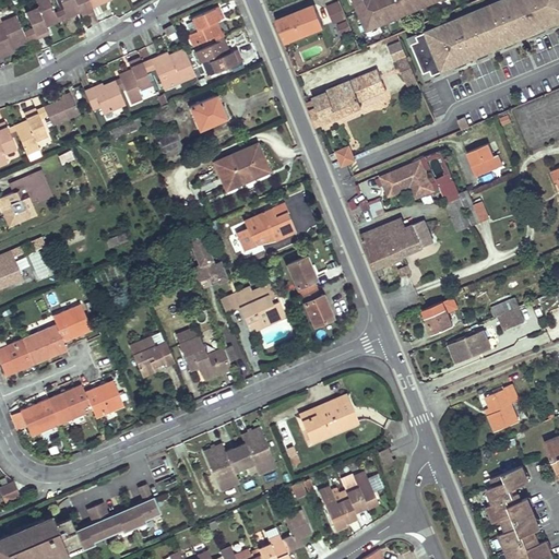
[(55,12),(49,0),(36,0),(39,6),(26,12),(33,28),(37,37),(37,38),(49,33),(47,26),(45,23),(58,18),(55,12)]
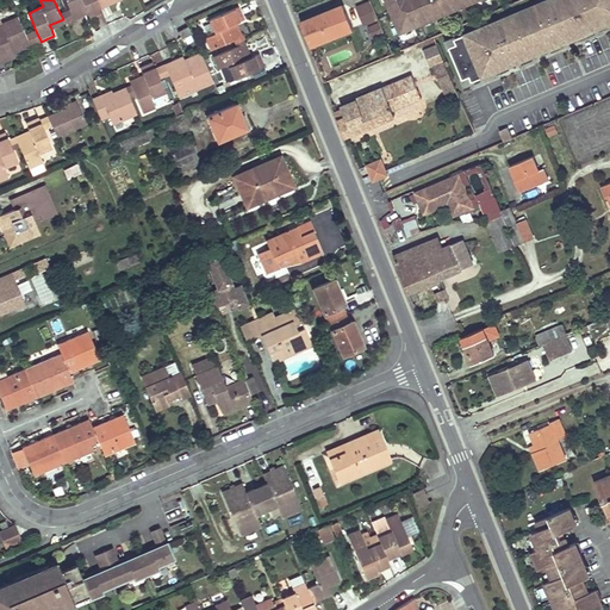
[(98,0),(66,0),(70,10),(73,16),(87,10),(88,13),(91,19),(104,13),(101,7),(98,0)]
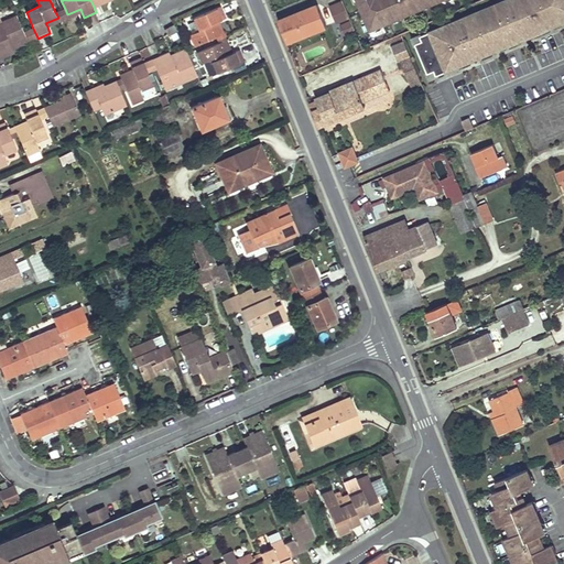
[(336,22),(349,19),(343,0),(342,0),(323,6),(324,12),(333,10),(336,22)]
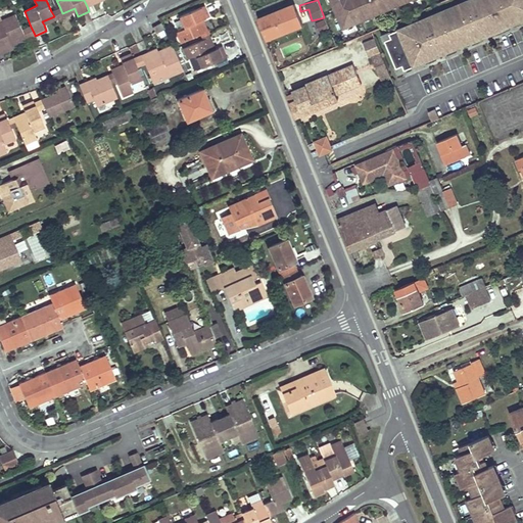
[(329,0),(341,28),(360,19),(359,18),(400,0),(402,0),(403,1),(406,0),(329,0)]
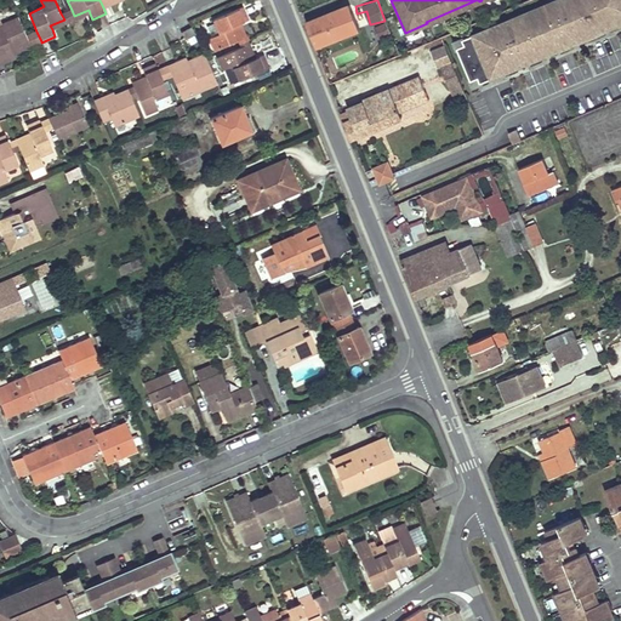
[(620,0),(563,0),(543,9),(542,4),(520,13),(523,17),(513,21),(512,17),(502,21),(505,24),(491,30),(490,26),(465,36),(462,38),(465,43),(457,46),(457,49),(469,77),(471,79),(478,75),(480,81),(483,80),(507,70),(508,69),(507,66),(537,53),(539,57),(541,56),(558,49),(560,47),(559,44),(602,27),(603,30),(605,29),(620,22),(620,0)]
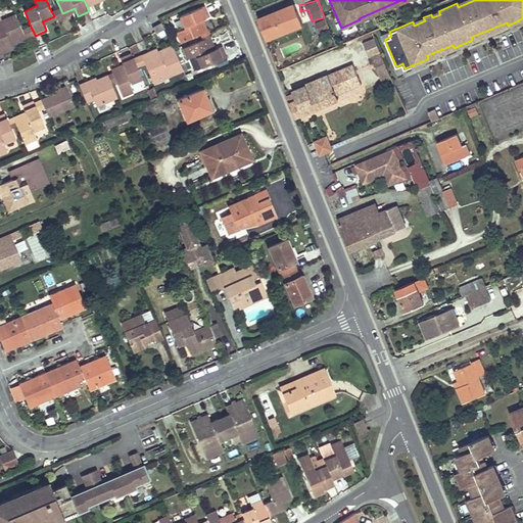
[(303,25),(295,4),(258,18),(268,39),(303,25)]
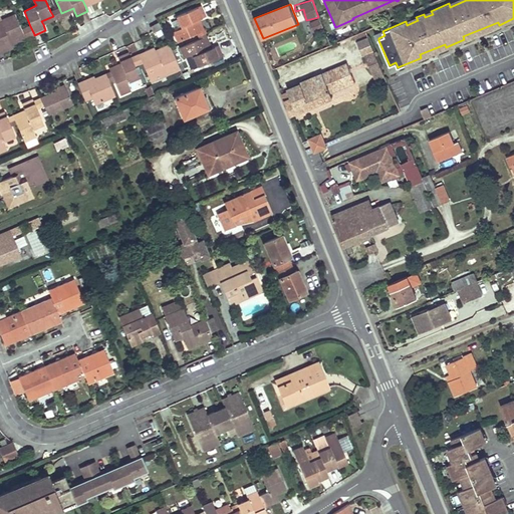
[(206,17),(201,5),(178,15),(183,27),(174,30),(179,42),(197,33),(202,31),(197,20),(200,19),(206,17)]
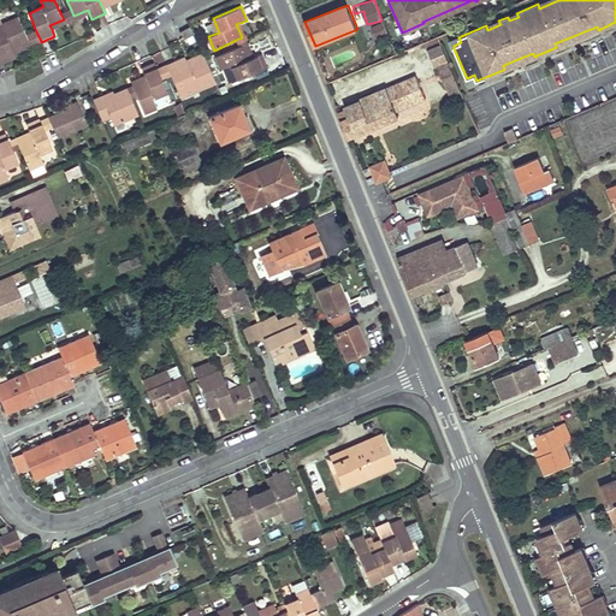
[(89,13),(88,10),(73,16),(71,10),(66,12),(70,21),(89,13)]
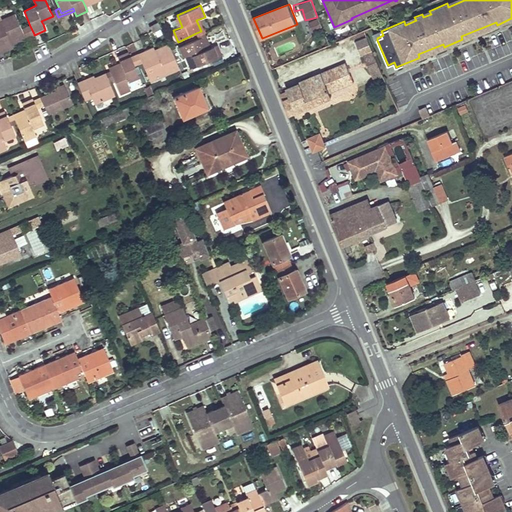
[(58,17),(55,10),(50,11),(53,16),(41,21),(43,24),(58,17)]
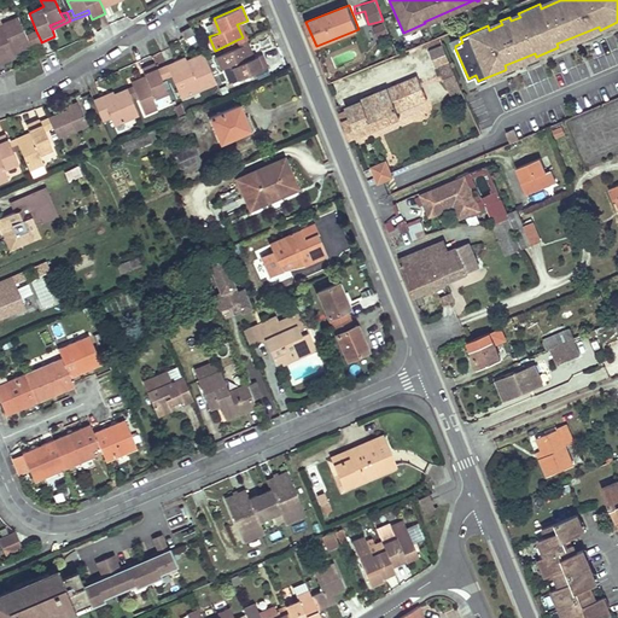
[(27,35),(19,18),(0,25),(0,54),(3,54),(5,60),(16,56),(15,53),(12,48),(30,41),(27,35)]
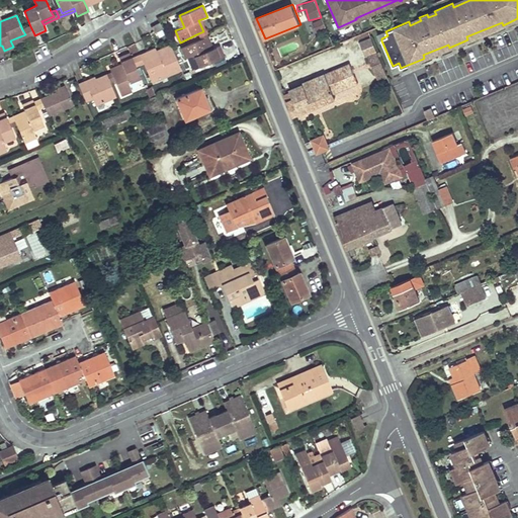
[(322,17),(313,21),(318,31),(327,27),(322,17)]
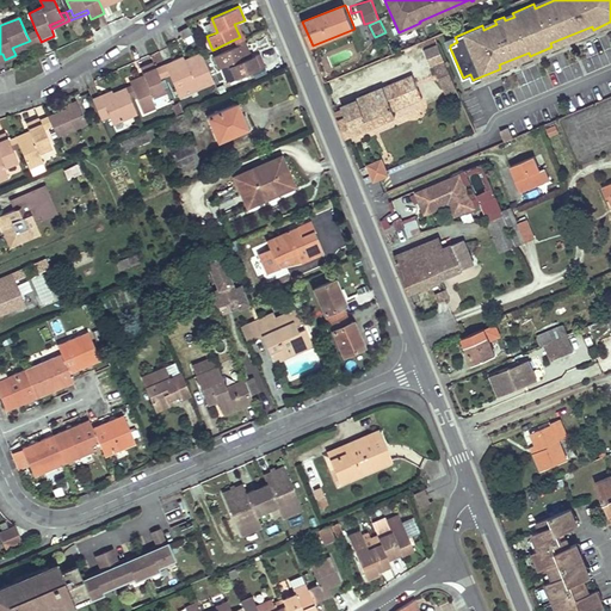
[(245,39),(238,23),(234,24),(240,37),(234,39),(235,43),(245,39)]
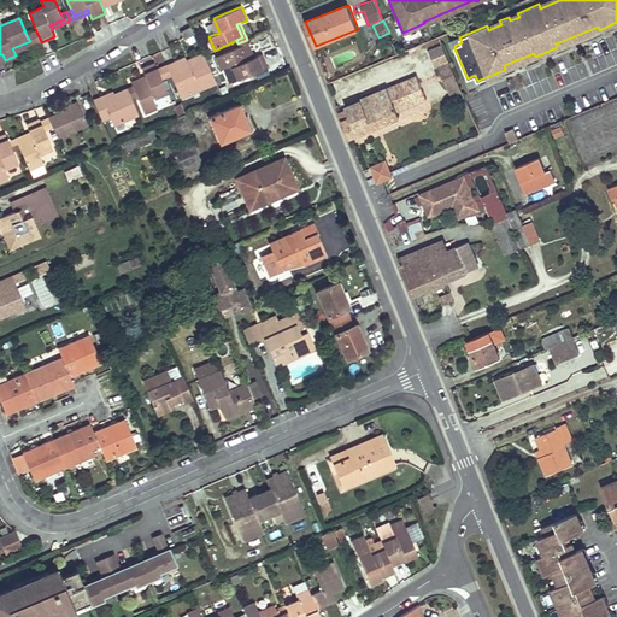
[(194,33),(191,27),(181,34),(184,40),(194,33)]
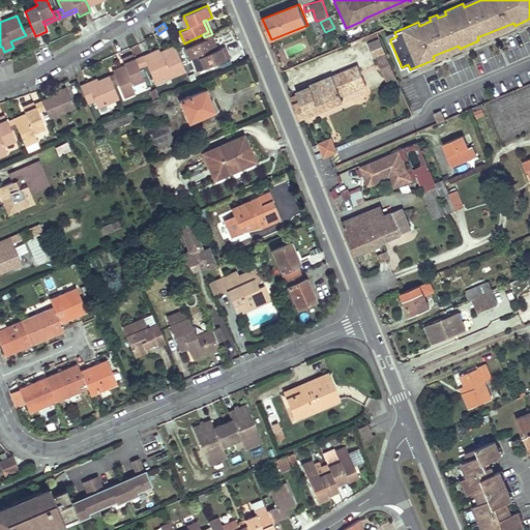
[(478,40),(476,41),(477,43),(517,26),(517,25),(514,26),(513,23),(477,37),(478,40)]
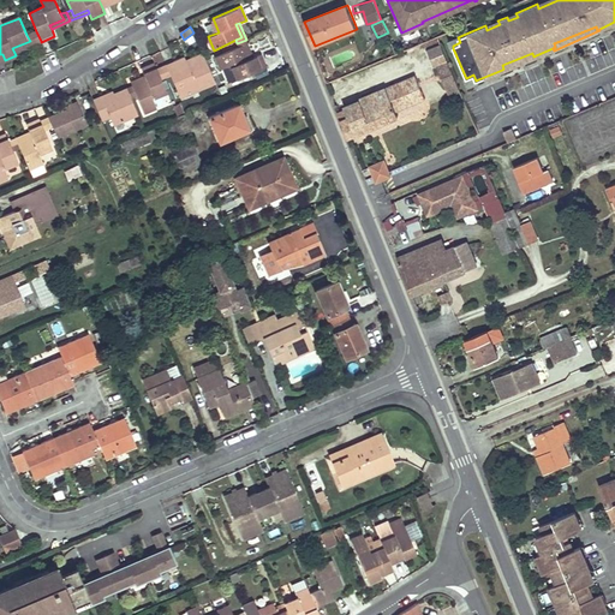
[(41,41),(36,31),(27,35),(30,41),(12,48),(15,53),(30,46),(31,45),(41,41)]
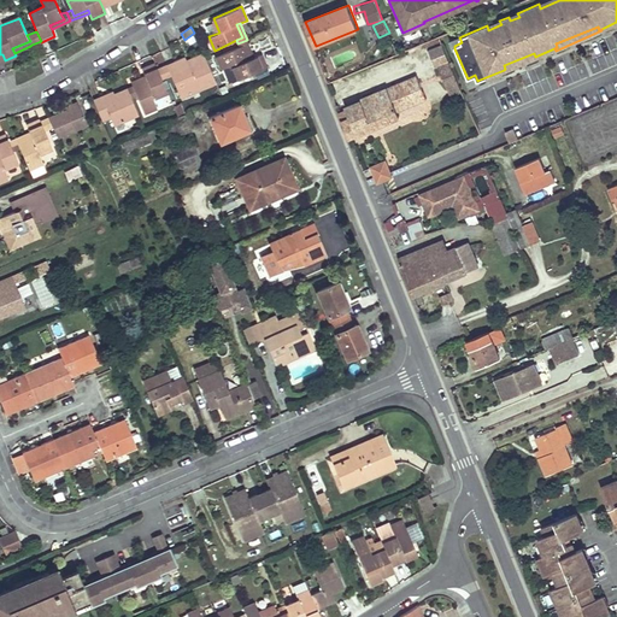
[(459,37),(462,36),(460,34),(448,39),(453,48),(454,48),(454,46),(462,42),(459,37)]
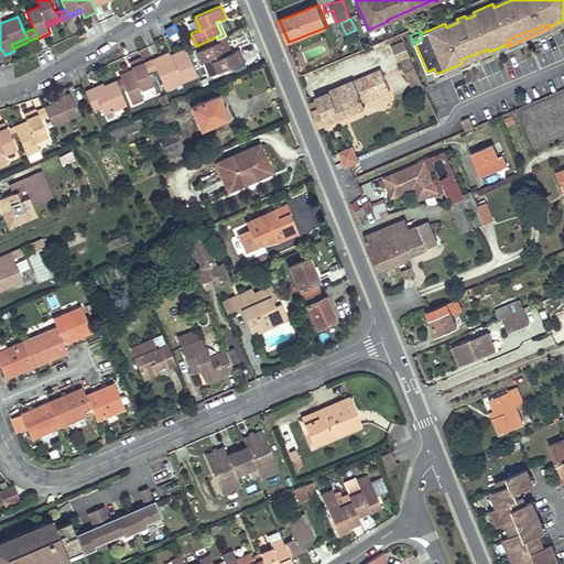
[(232,52),(226,36),(217,40),(218,43),(224,41),(229,53),(232,52)]
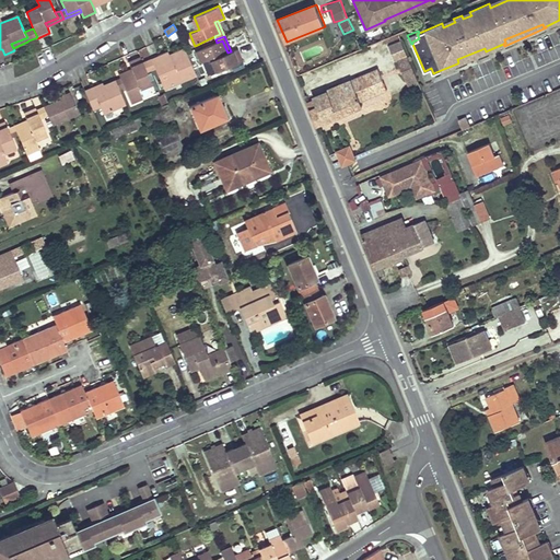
[(242,61),(237,49),(231,51),(228,53),(222,41),(217,43),(197,50),(201,62),(211,59),(217,72),(242,61)]
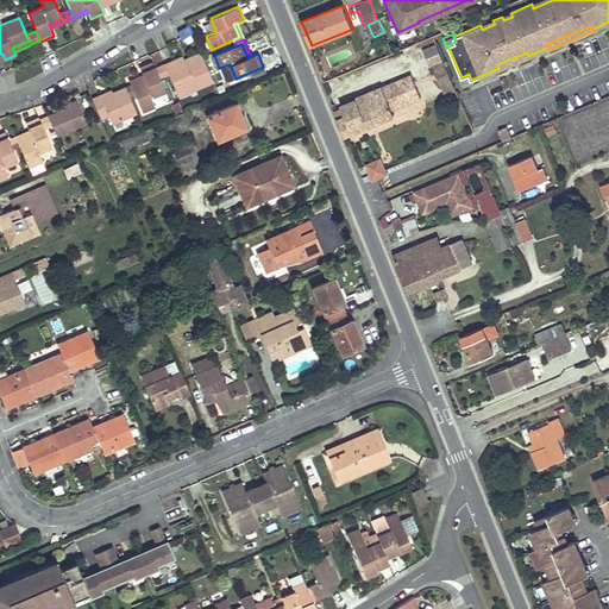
[(443,61),(437,46),(424,51),(429,67),(443,61)]
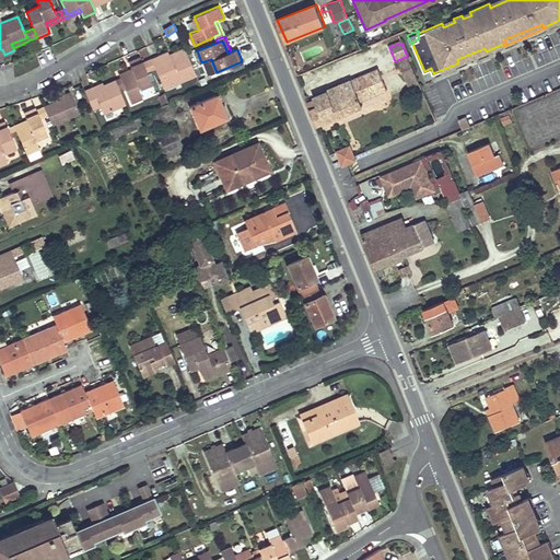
[(186,51),(185,48),(170,54),(172,59),(186,51)]
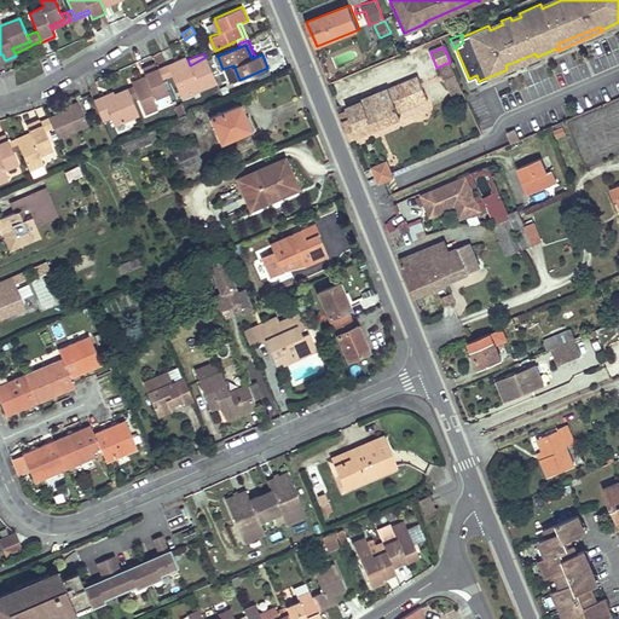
[(507,69),(505,70),(505,73),(541,58),(539,56),(537,57),(536,53),(505,65),(507,69)]
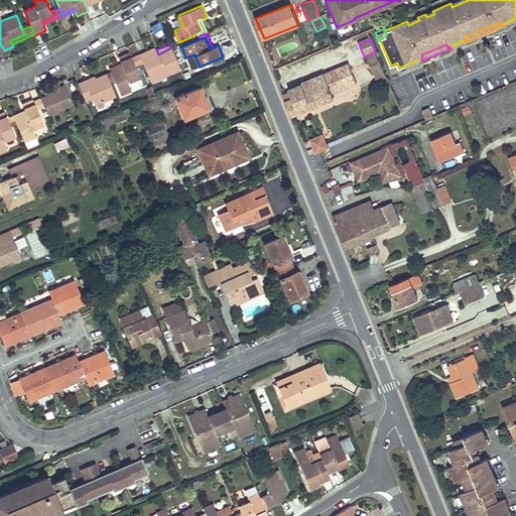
[(180,70),(171,47),(158,54),(156,49),(155,47),(146,51),(148,55),(142,59),(143,62),(151,82),(180,70)]
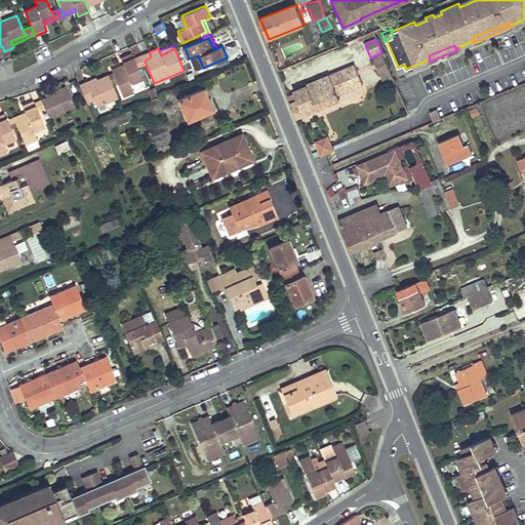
[(134,58),(132,52),(121,58),(123,64),(125,67),(113,72),(113,74),(117,82),(123,96),(135,91),(131,83),(143,78),(138,67),(134,58)]
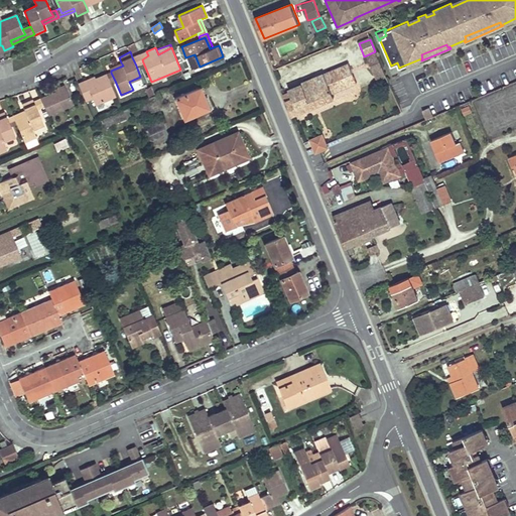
[(148,55),(146,51),(132,57),(136,66),(143,62),(142,59),(148,55)]
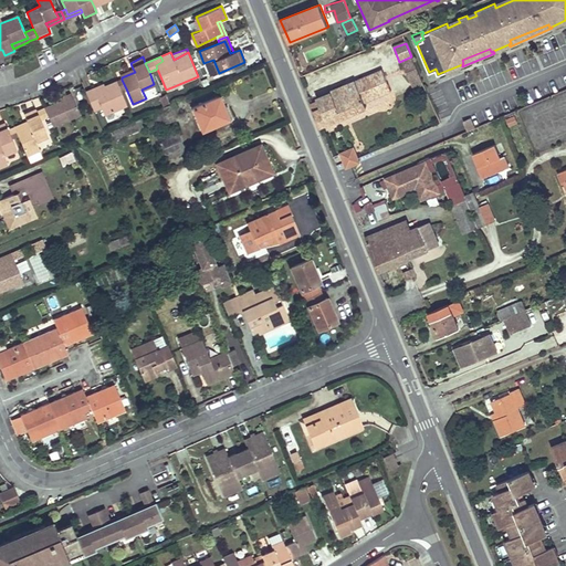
[(420,77),(412,58),(402,62),(410,82),(420,77)]
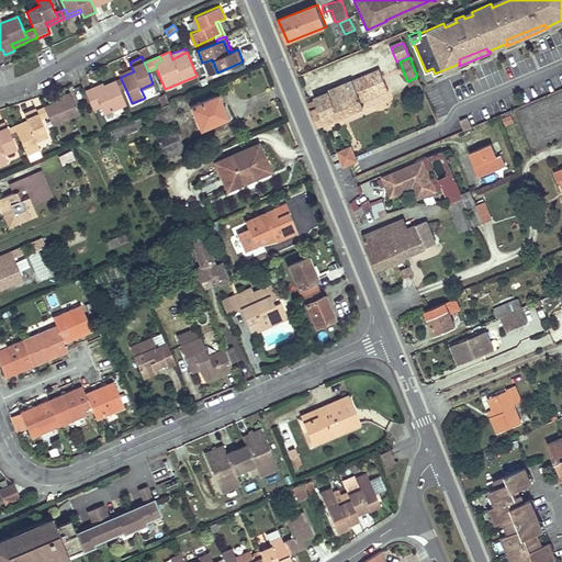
[(134,71),(132,68),(119,74),(121,77),(134,71)]
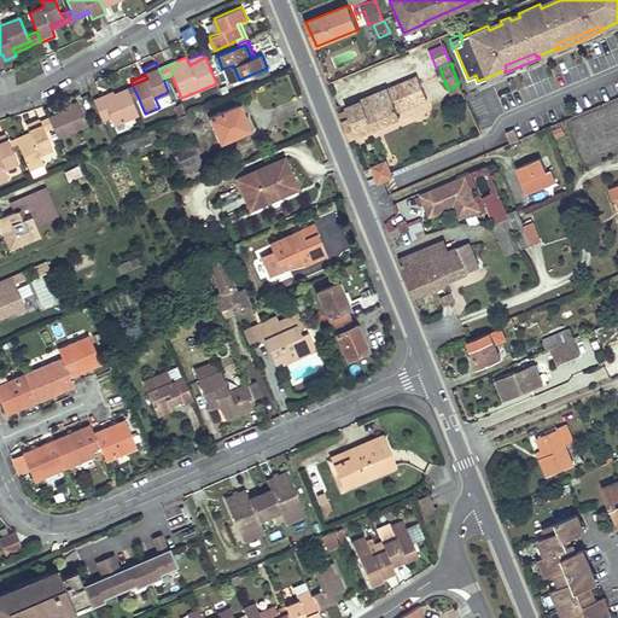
[(468,79),(467,76),(466,77),(470,87),(482,82),(481,80),(478,81),(476,75),(468,79)]
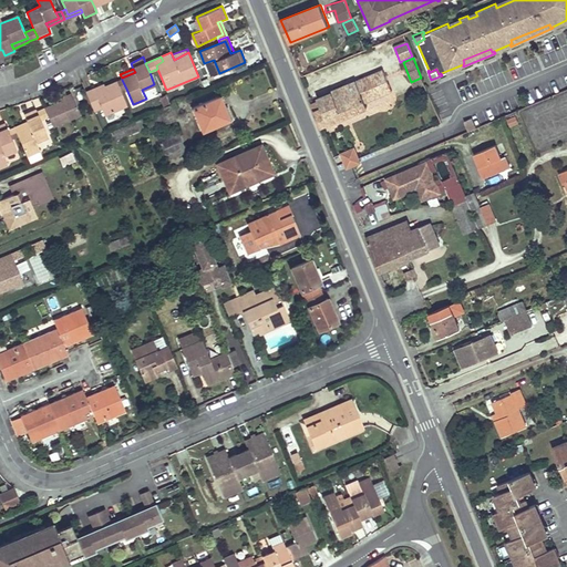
[(392,90),(383,70),(331,92),(332,94),(319,99),(320,102),(322,107),(316,111),(321,126),(367,107),(366,102),(392,90)]
